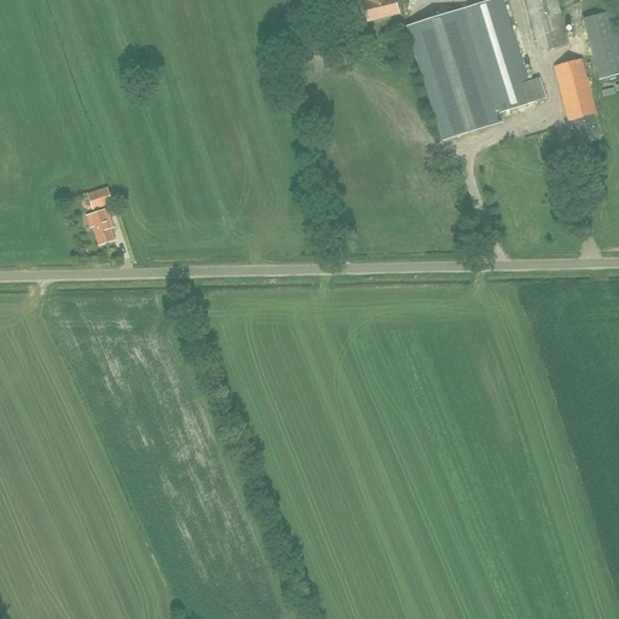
[(368,23),(399,15),(395,0),(364,0),(365,3),(362,3),(368,23)]
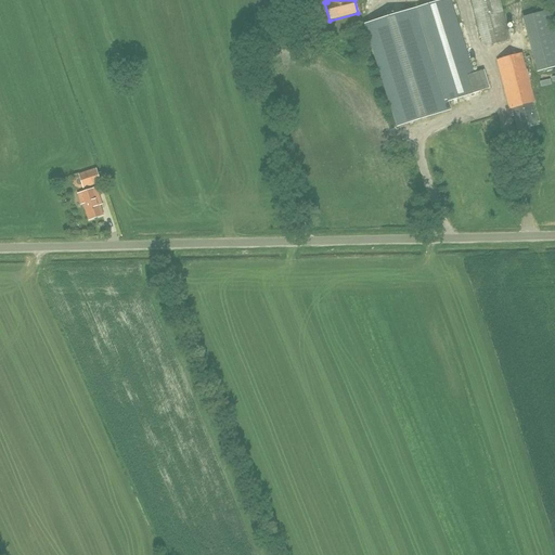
[(479,91),(490,88),(485,71),(474,74),(450,0),(444,0),(368,25),(400,126),(450,111),(448,102),(479,92),(479,91)]
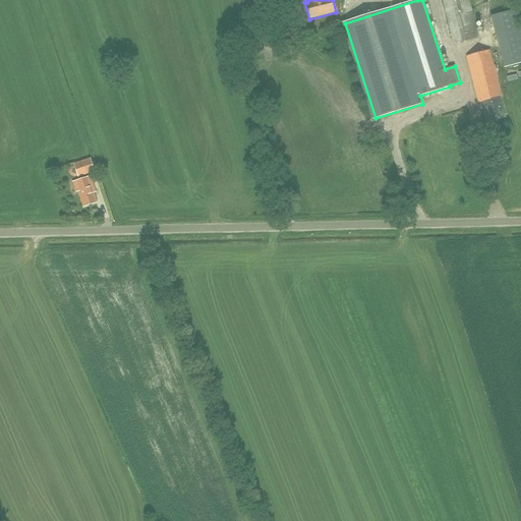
[(442,0),(452,37),(453,44),(479,38),(469,0),(442,0)]
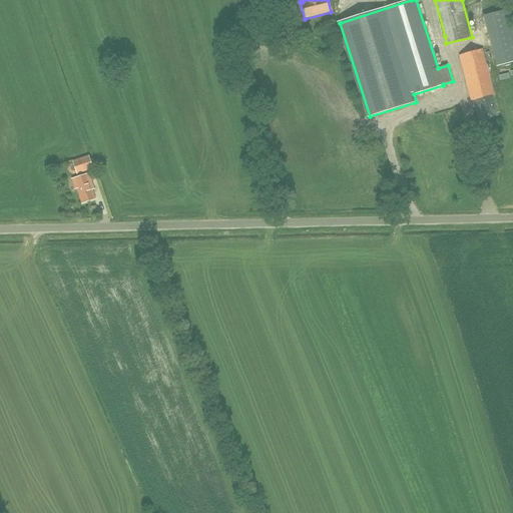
[(485,17),(490,34),(512,28),(508,11),(485,17)]
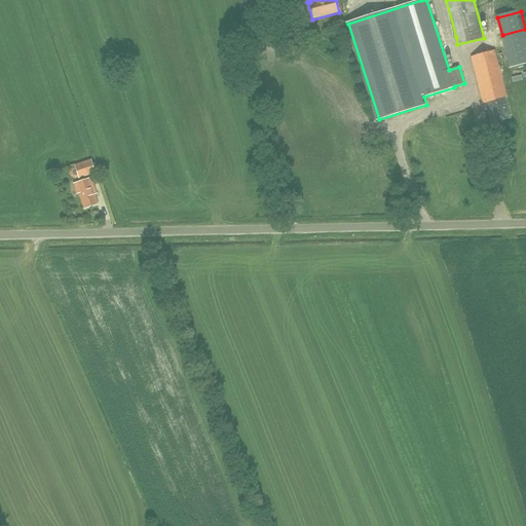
[(491,124),(511,119),(504,99),(508,98),(495,50),(472,58),(485,111),(487,110),(491,124)]
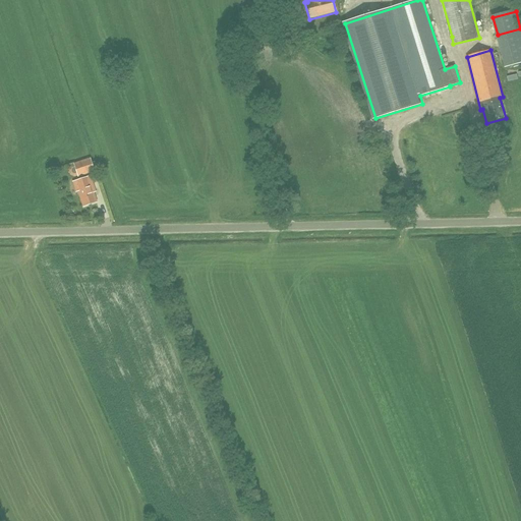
[(77,176),(95,171),(91,159),(73,165),(77,176)]
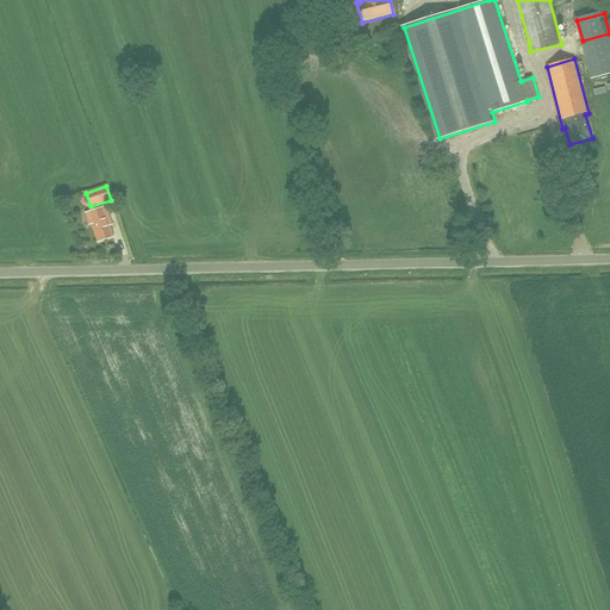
[(99,242),(113,237),(110,226),(112,225),(106,206),(86,213),(89,225),(93,224),(99,242)]
